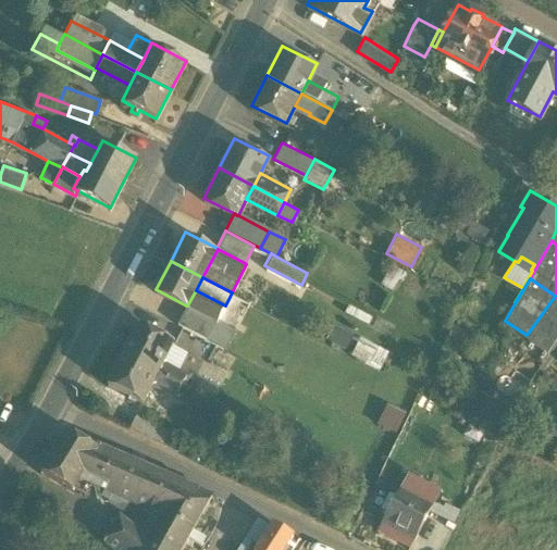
[(225,305),(196,290),(187,305),(214,320),(217,321),(219,319),(225,305)]
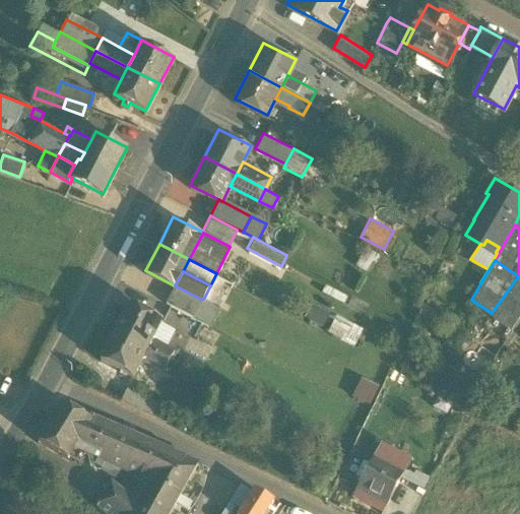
[(492,313),(511,326),(519,313),(519,277),(518,276),(492,313)]
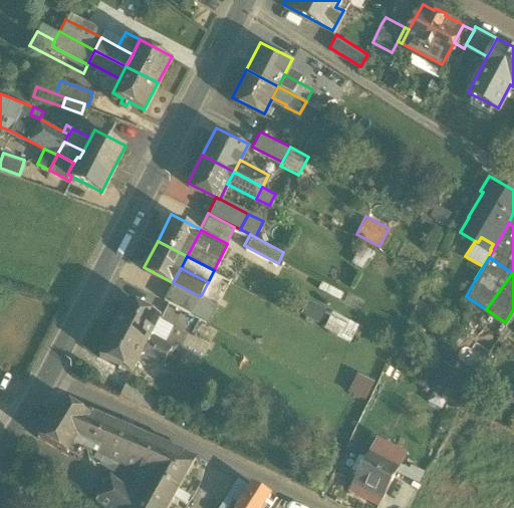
[(164,297),(190,311),(198,295),(173,282),(172,282),(164,297)]
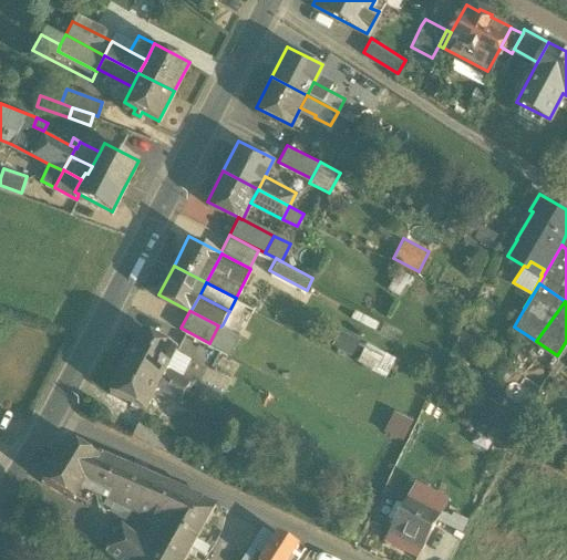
[(240,333),(223,324),(220,327),(218,325),(209,343),(229,354),(240,333)]
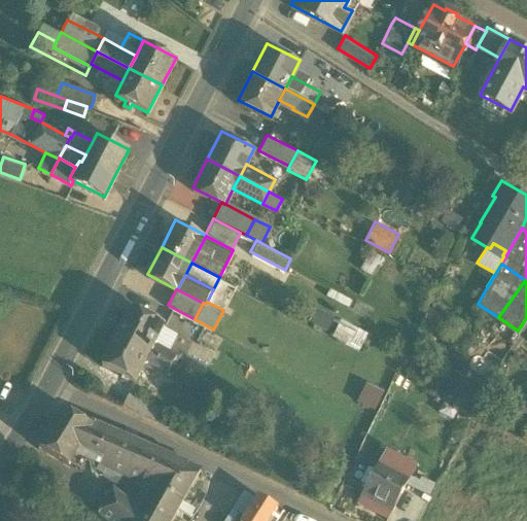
[(316,304),(309,318),(326,327),(335,313),(316,304)]
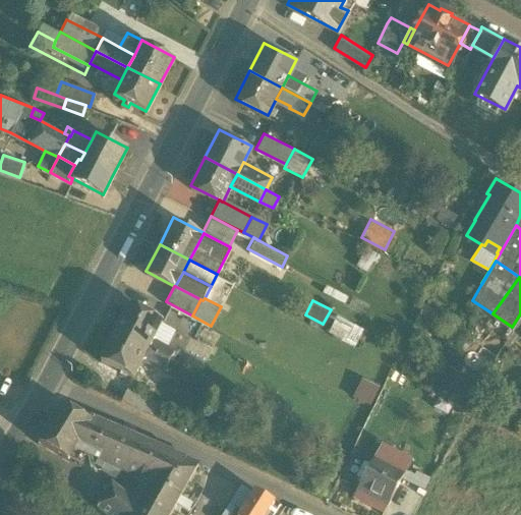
[(129,303),(115,331),(148,348),(153,337),(161,321),(162,320),(129,303)]
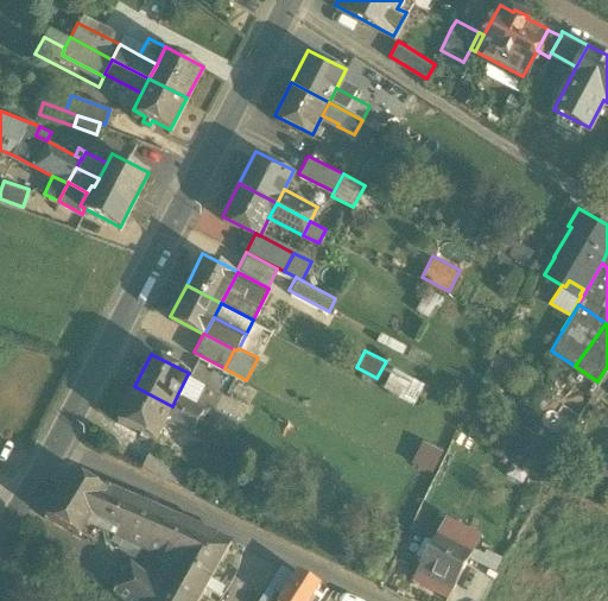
[(415,399),(424,380),(392,364),(382,383),(415,399)]
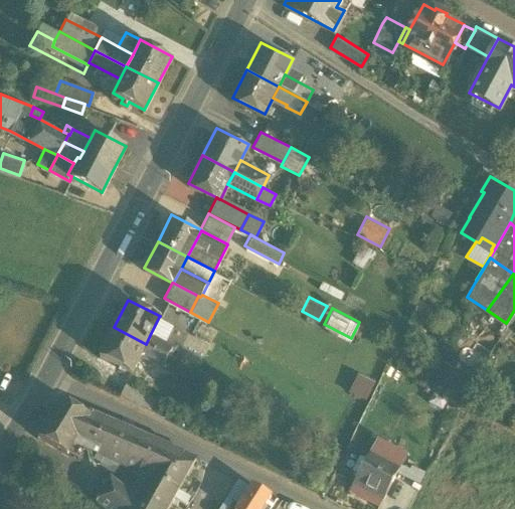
[(174,325),(159,317),(151,333),(166,341),(174,325)]
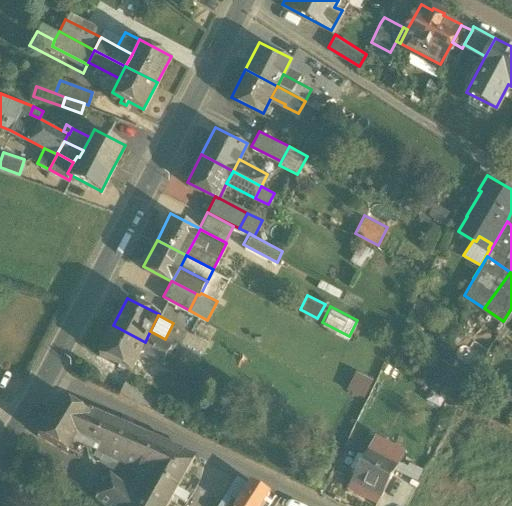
[(139,352),(145,342),(113,325),(98,352),(130,369),(139,352)]
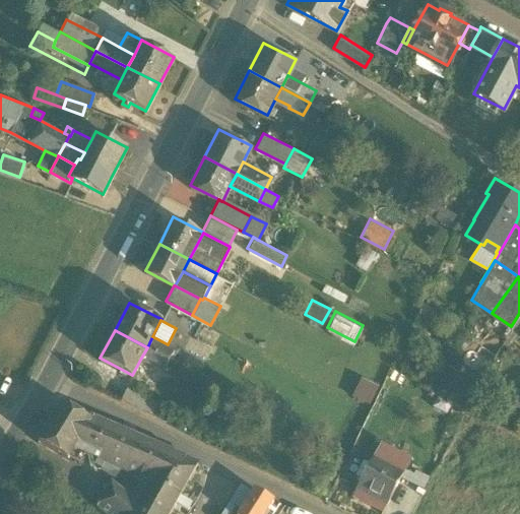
[(152,336),(147,347),(169,359),(174,347),(168,344),(152,336)]
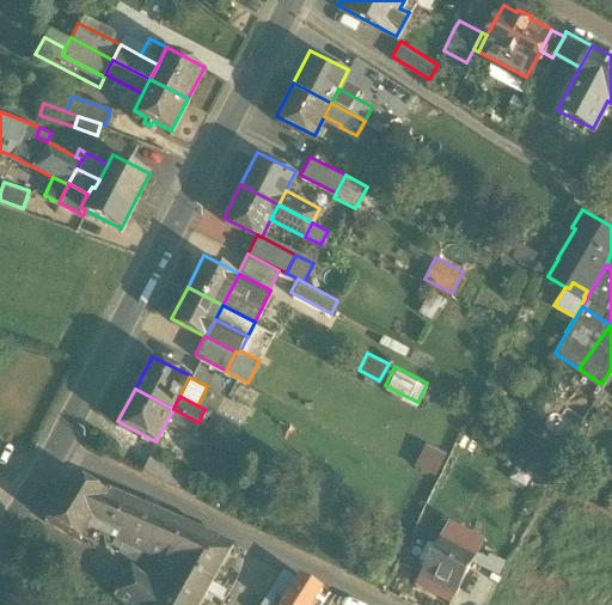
[(193,434),(199,422),(173,409),(166,421),(193,434)]
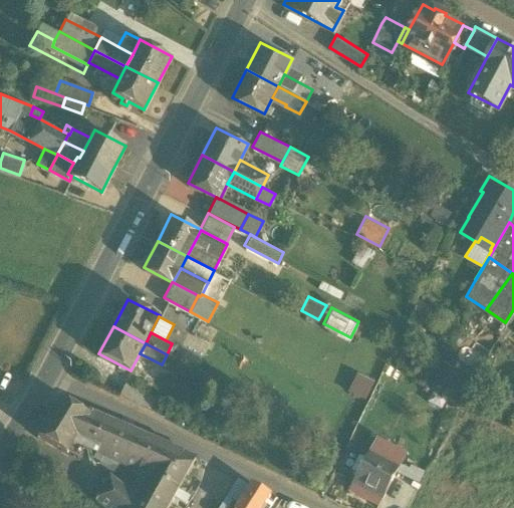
[(439,358),(429,379),(448,390),(459,367),(439,358)]
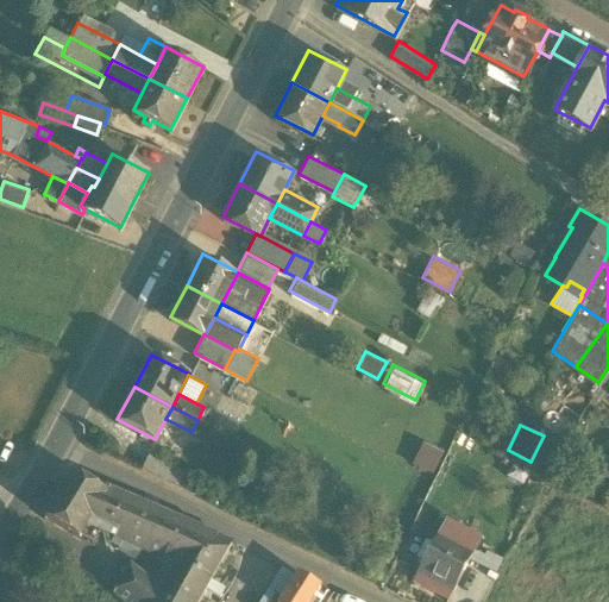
[(413,461),(433,470),(444,449),(422,439),(413,461)]
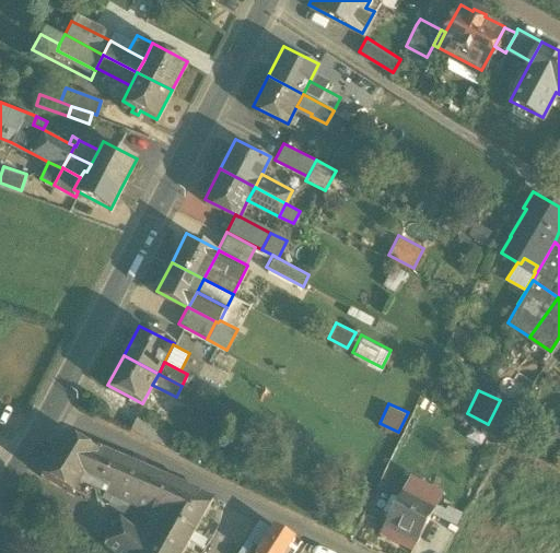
[(129,428),(166,446),(173,432),(136,415),(129,428)]
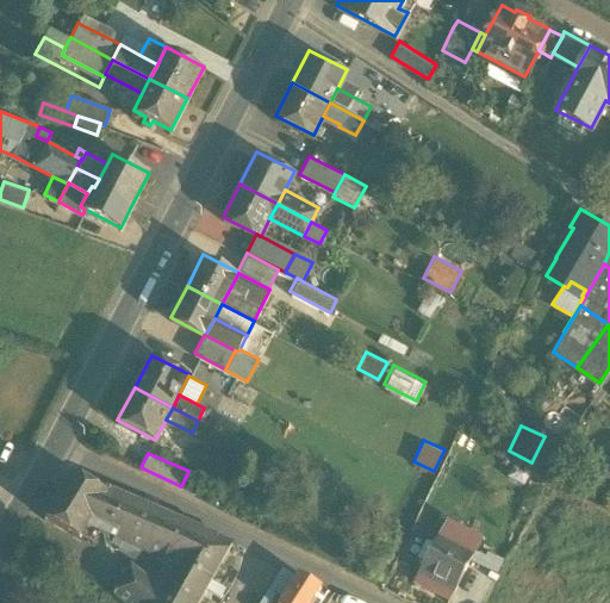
[(174,564),(165,580),(198,600),(231,540),(106,485),(105,489),(73,470),(44,514),(80,535),(91,517),(124,535),(118,546),(135,554),(141,545),(169,560),(174,564)]
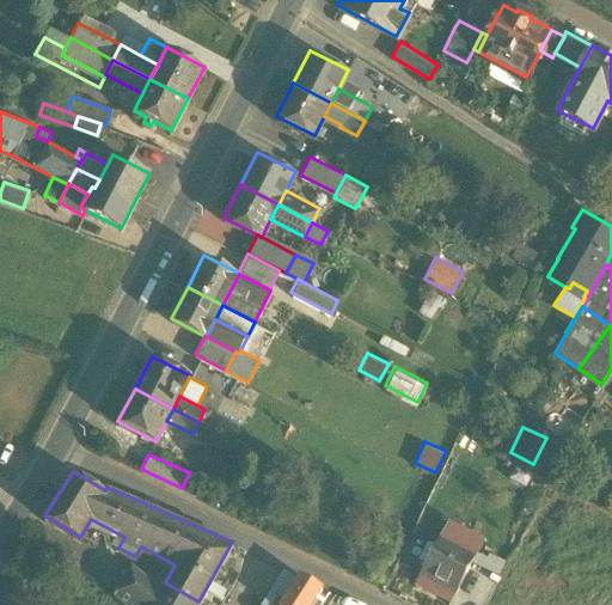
[(450,518),(439,537),(440,537),(440,538),(471,555),(472,554),(473,555),(477,548),(483,536),(450,518)]
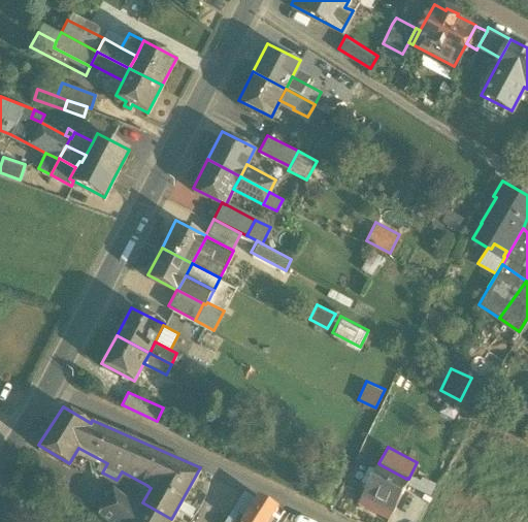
[(380,502),(392,510),(406,482),(408,479),(407,478),(406,479),(380,464),(380,463),(378,463),(363,494),(364,494),(364,493),(380,501),(380,502)]
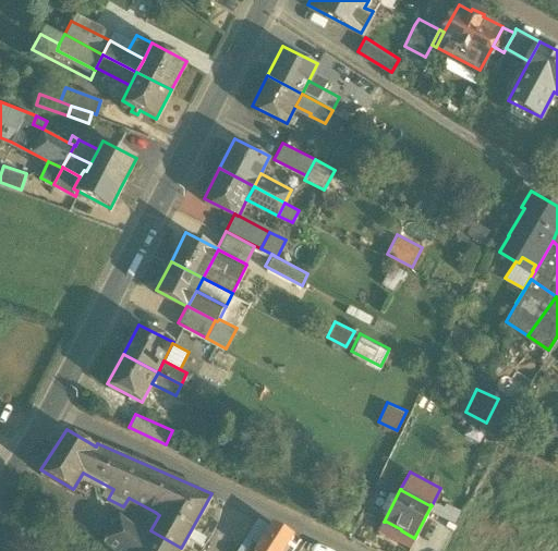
[(449,506),(435,499),(432,505),(429,509),(444,516),(449,506)]
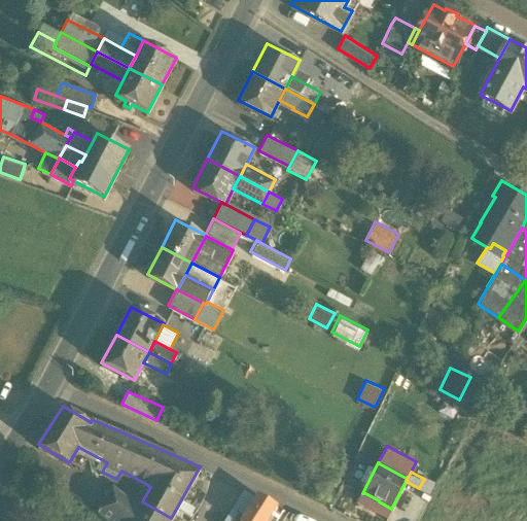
[(425,476),(424,479),(419,488),(429,493),(435,482),(425,476)]
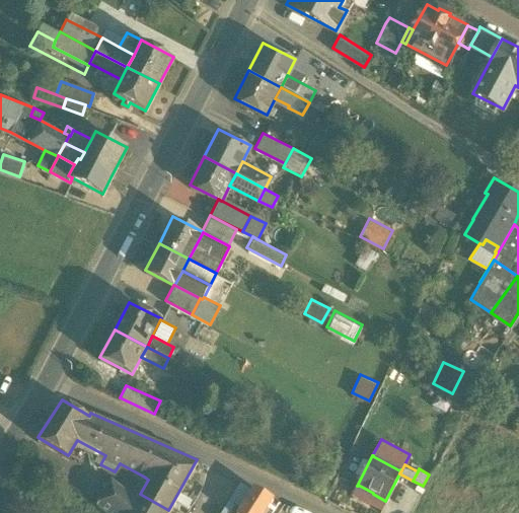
[(113,478),(105,490),(134,506),(140,494),(148,480),(144,477),(139,479),(131,493),(113,478)]
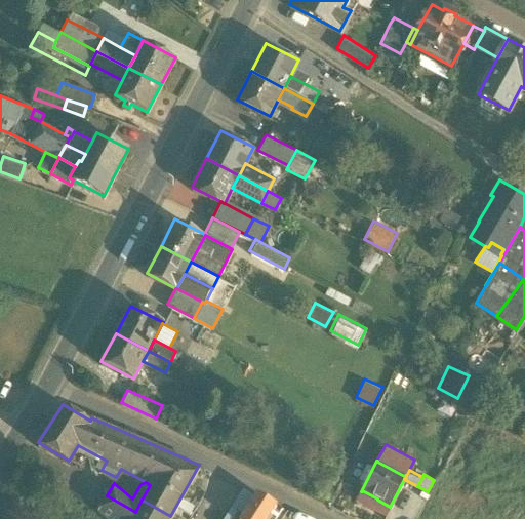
[(231,503),(245,512),(257,493),(243,484),(231,503)]
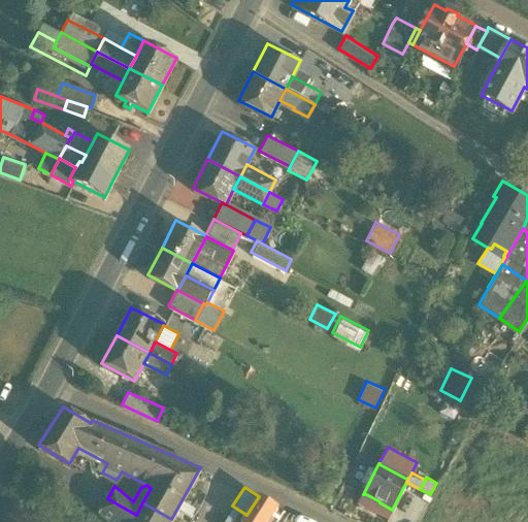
[(388,518),(392,510),(380,502),(380,501),(364,493),(364,494),(363,494),(358,502),(388,518)]
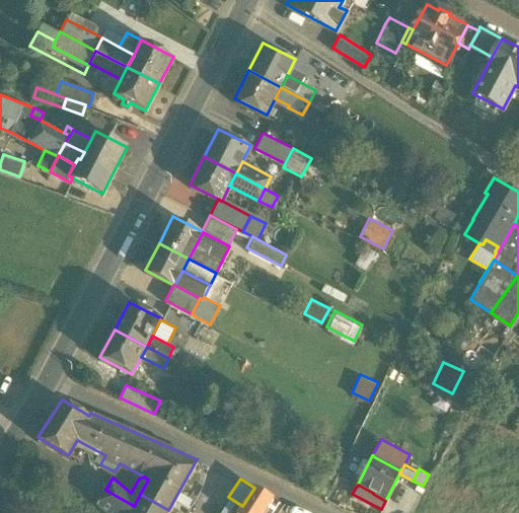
[(237,512),(261,512),(269,502),(272,497),(255,486),(254,488),(242,506),(237,512)]
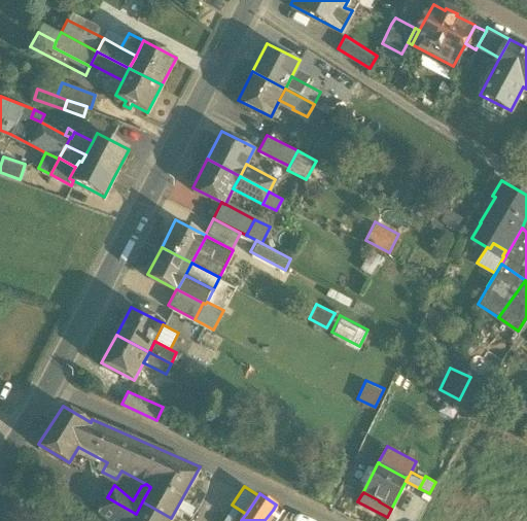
[(108,520),(169,520),(171,518),(142,501),(136,514),(107,497),(98,513),(108,520)]
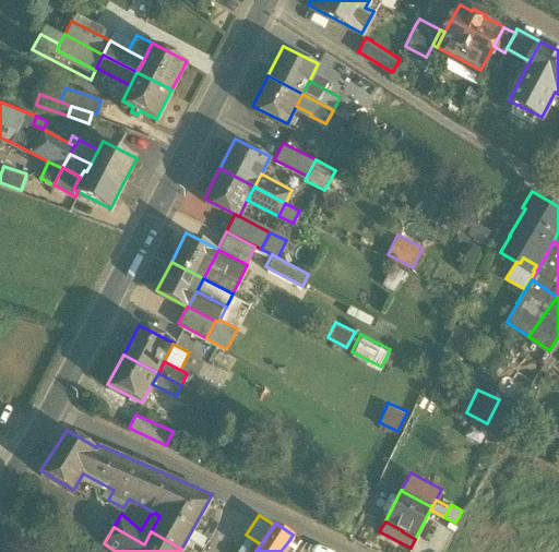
[(256,551),(261,544),(246,535),(235,551),(256,551)]
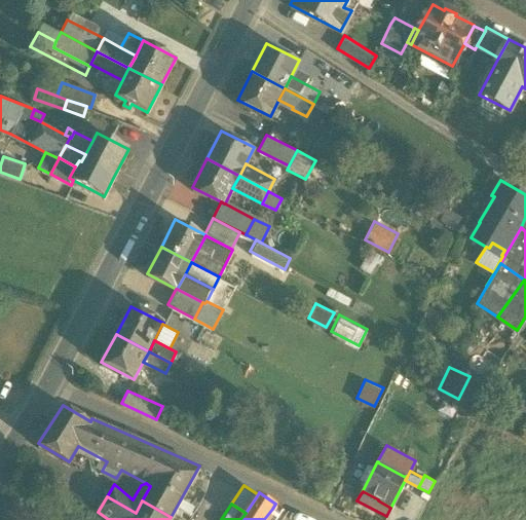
[(273,519),(278,513),(272,509),(264,519),(273,519)]
